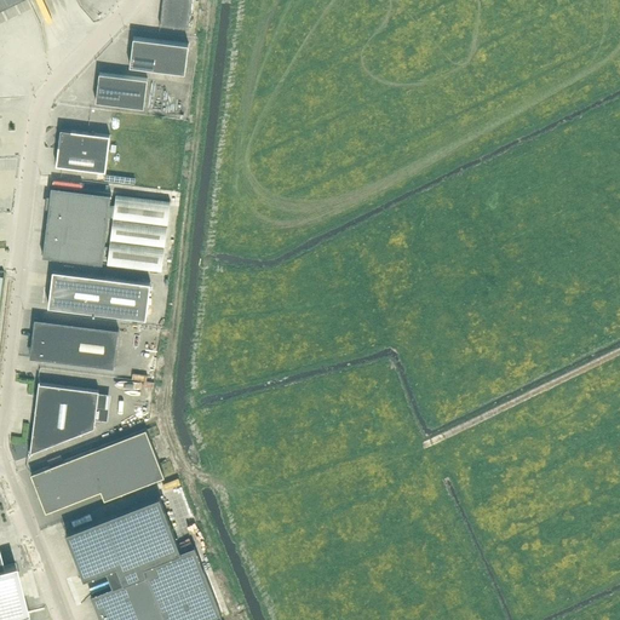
[(162,0),(159,32),(187,35),(190,0),(162,0)]
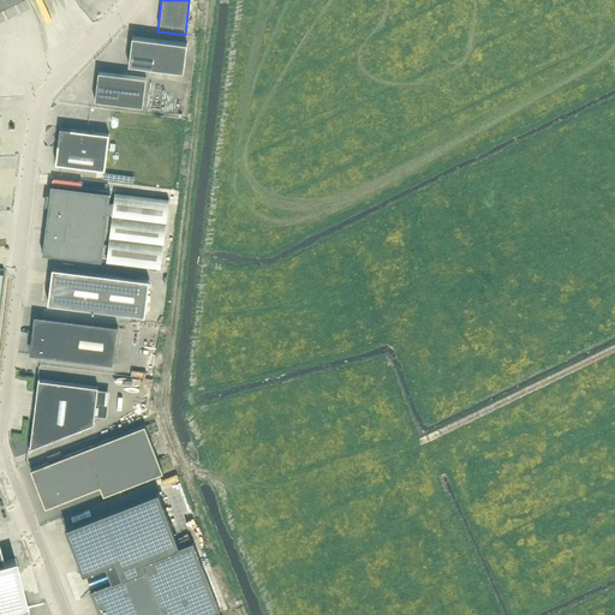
[(183,71),(186,43),(132,36),(129,65),(183,71)]
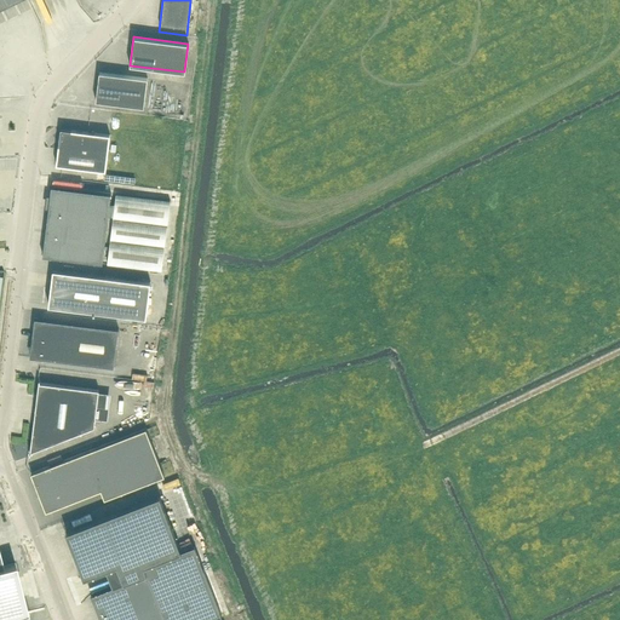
[(99,72),(96,101),(144,107),(148,78),(99,72)]
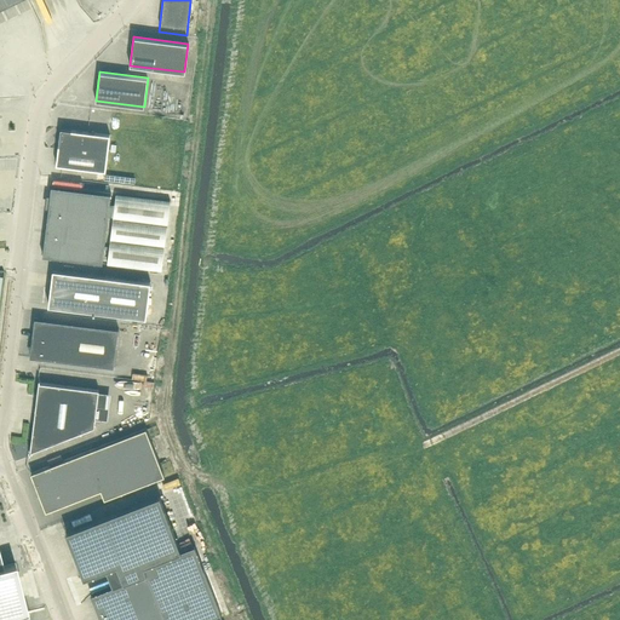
[(105,171),(109,135),(61,128),(58,145),(56,165),(105,171)]
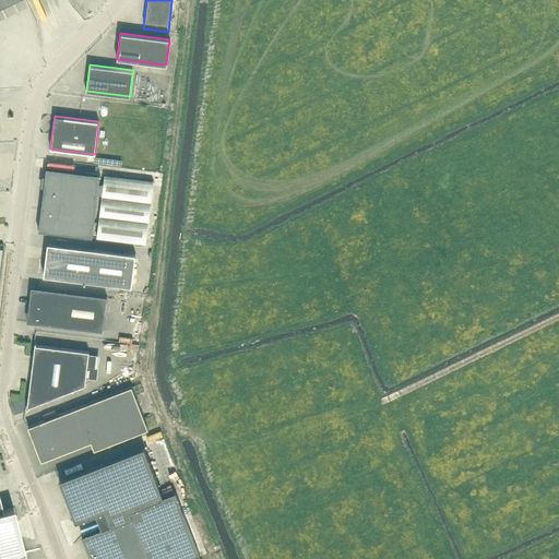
[(99,175),(46,167),(38,230),(92,237),(99,175)]
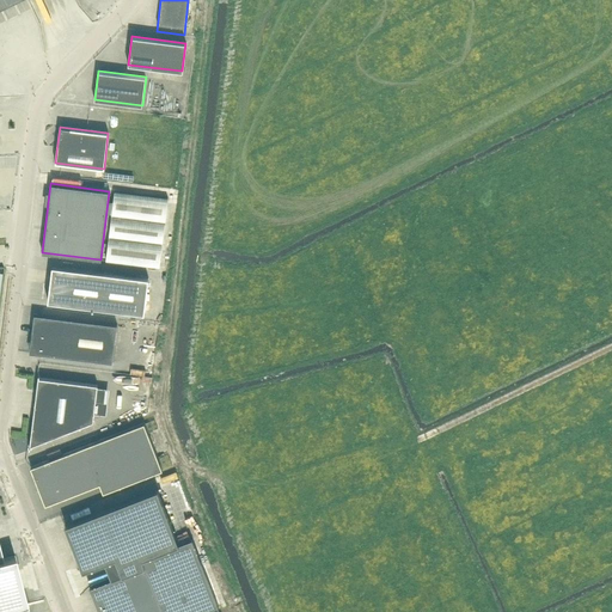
[(114,191),(105,259),(159,267),(167,197),(133,194),(114,191)]
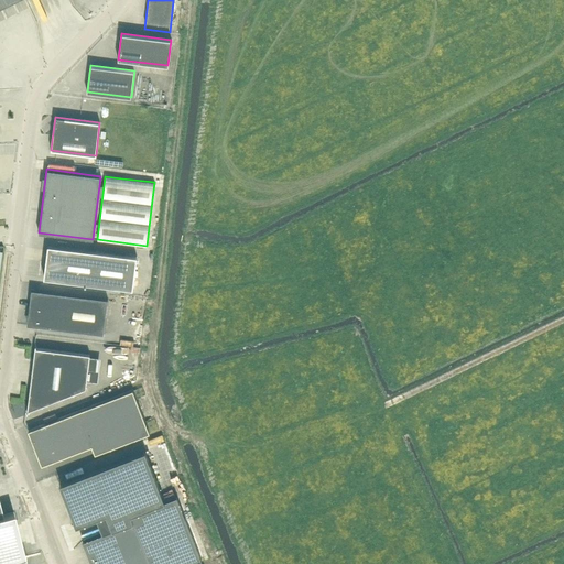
[(49,245),(44,278),(132,289),(137,256),(49,245)]
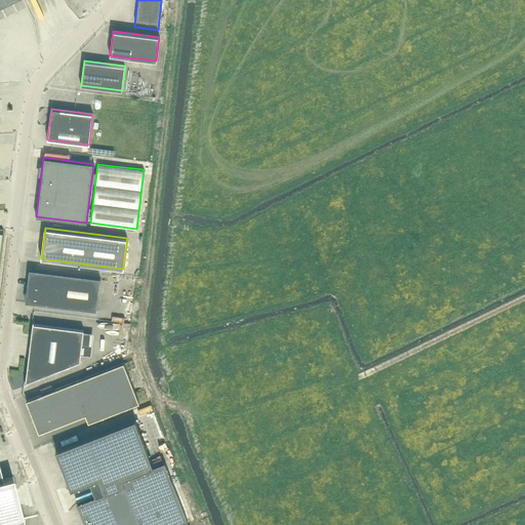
[(524,234),(516,238),(524,256),(524,234)]
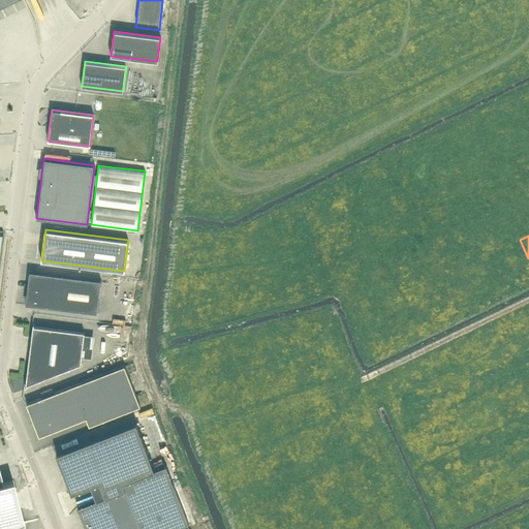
[(97,313),(101,280),(29,271),(25,304),(97,313)]
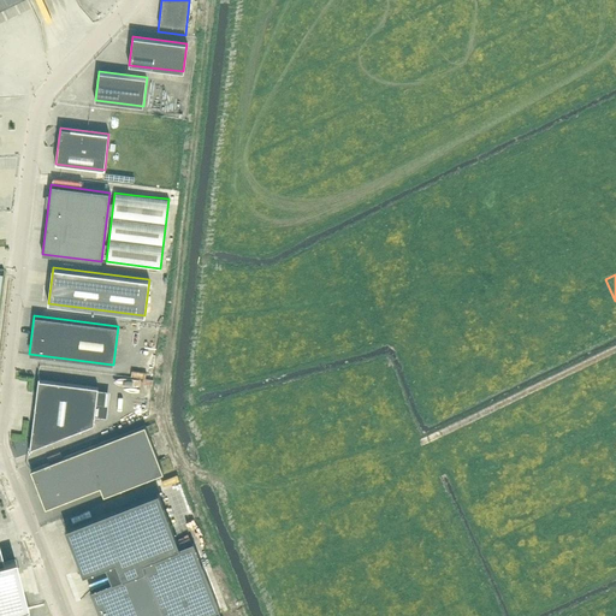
[(30,449),(94,424),(98,388),(39,379),(40,377),(39,377),(29,451),(30,451),(30,449)]
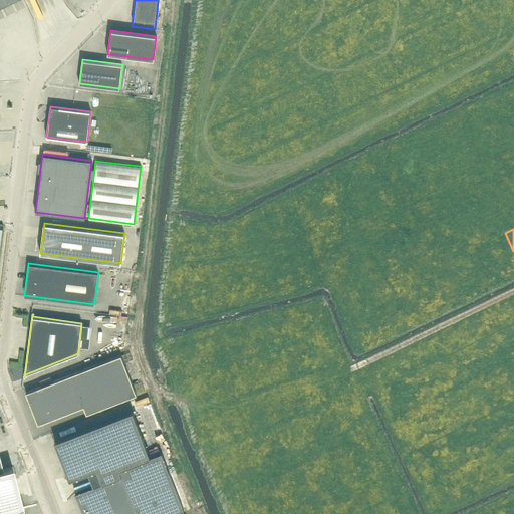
[(25,392),(38,424),(83,406),(86,413),(136,394),(120,354),(25,392)]
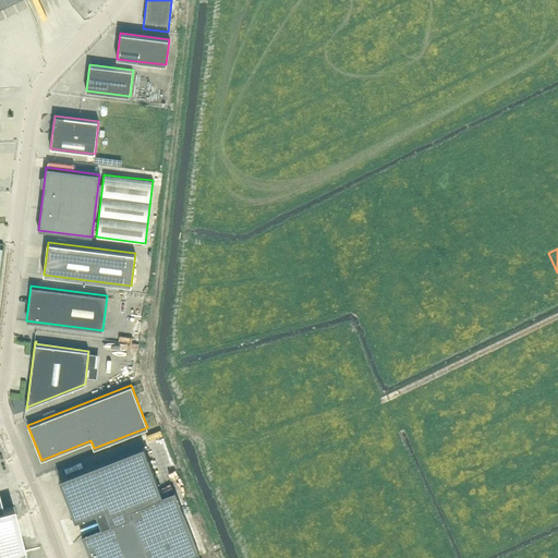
[(174,490),(162,496),(143,446),(59,478),(75,520),(105,508),(111,523),(82,535),(89,557),(187,557),(199,554),(174,490)]
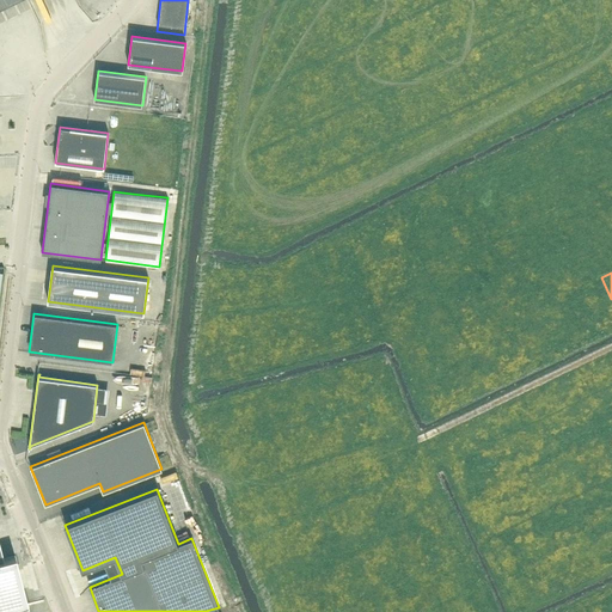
[(175,508),(178,516),(184,514),(181,506),(175,508)]
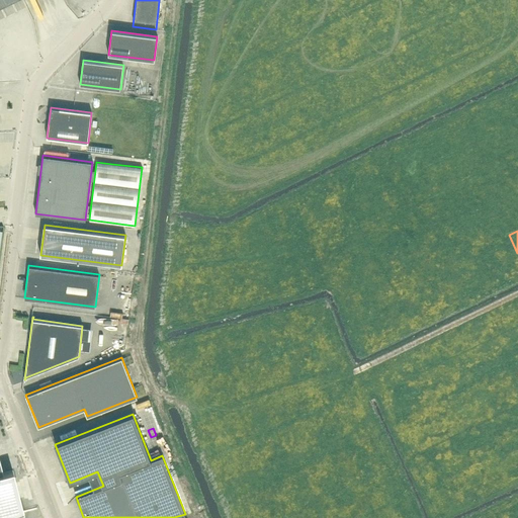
[(151,449),(161,446),(159,441),(149,444),(151,449)]
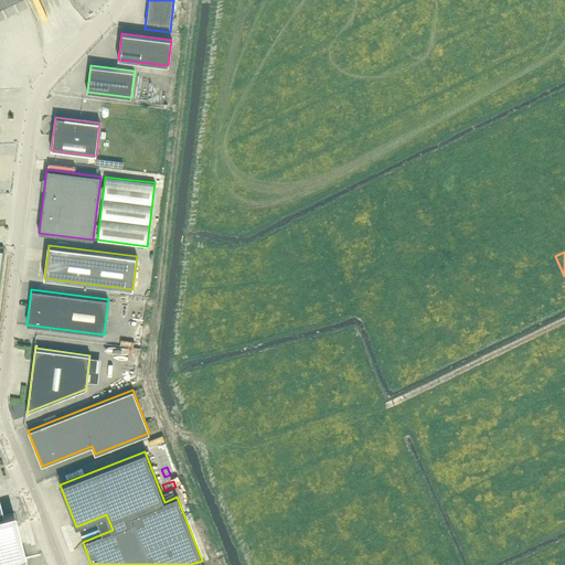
[(0,562),(24,556),(13,513),(2,515),(0,508),(0,562)]
